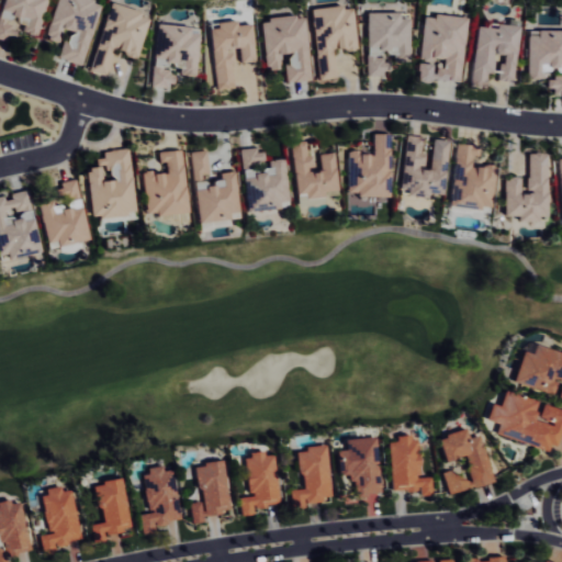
[(36,36),(45,0),(3,0),(0,13),(0,38),(14,44),(18,32),(36,36)]
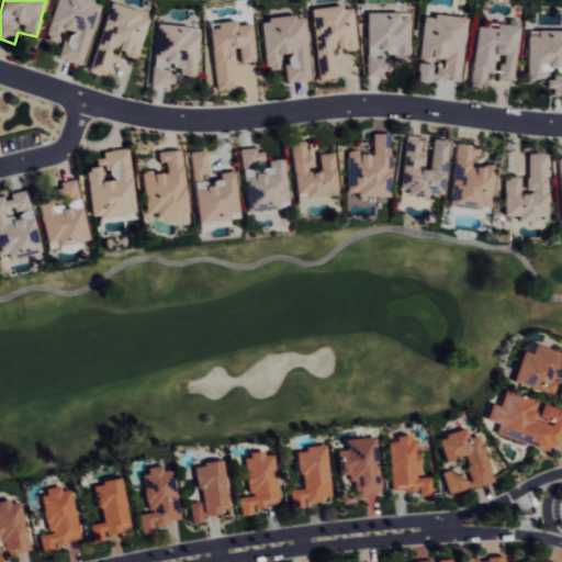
[(101,3),(89,0),(56,0),(44,38),(59,43),(64,30),(67,31),(58,58),(81,66),(101,3)]
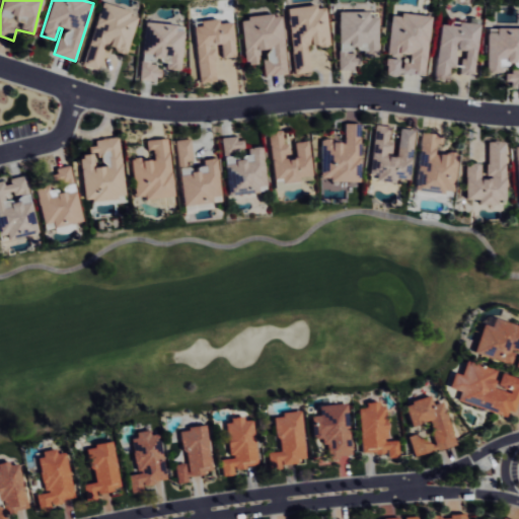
[(83,67),(97,71),(104,48),(128,54),(139,15),(101,4),(83,67)]
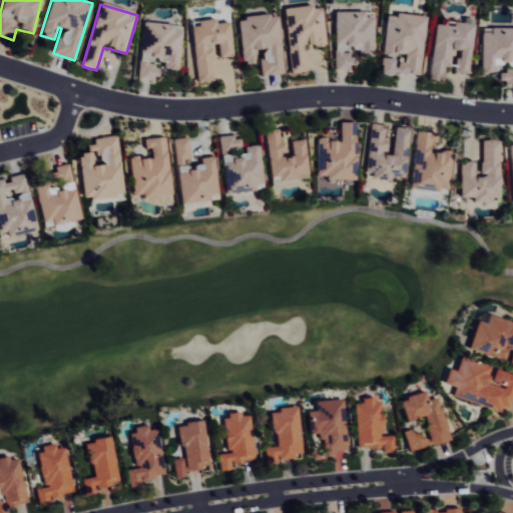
[(286,9),(292,74),(308,72),(305,47),(327,44),(323,6),(286,9)]
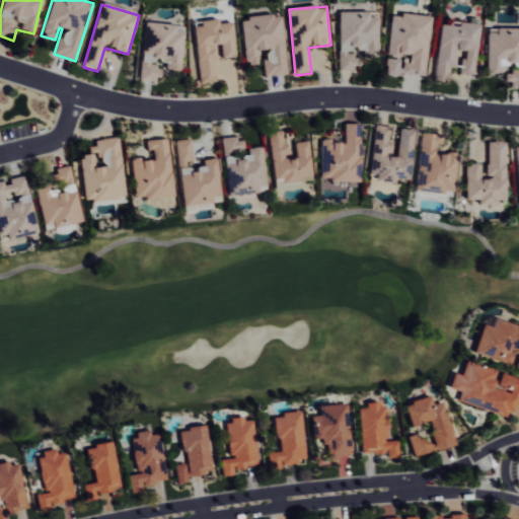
[(430,16),(392,12),(388,54),(404,56),(404,59),(386,58),(385,75),(398,76),(398,73),(425,75),(430,16)]
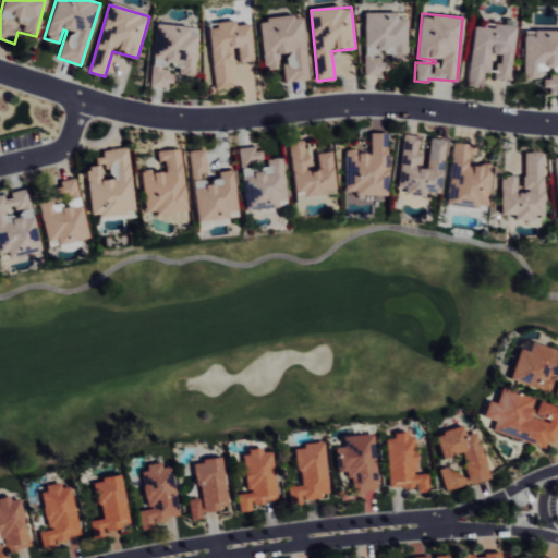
[(310,81),(304,15),(259,20),(265,70),(280,69),(279,57),(283,57),(286,83),(310,81)]
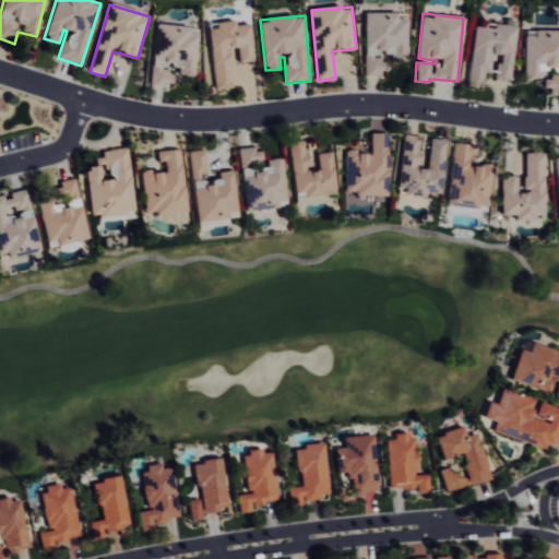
[(251,25),(237,26),(236,22),(216,24),(217,30),(210,30),(215,90),(234,88),(230,49),(238,48),(240,63),(254,62),(251,25)]
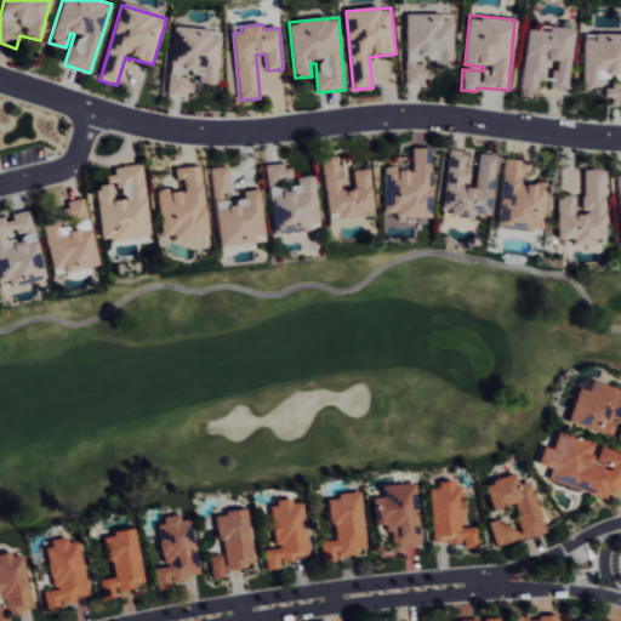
[(525,29),(519,92),(536,93),(537,81),(542,81),(545,60),(554,60),(551,89),(565,90),(571,28),(547,26),(547,30),(525,29)]
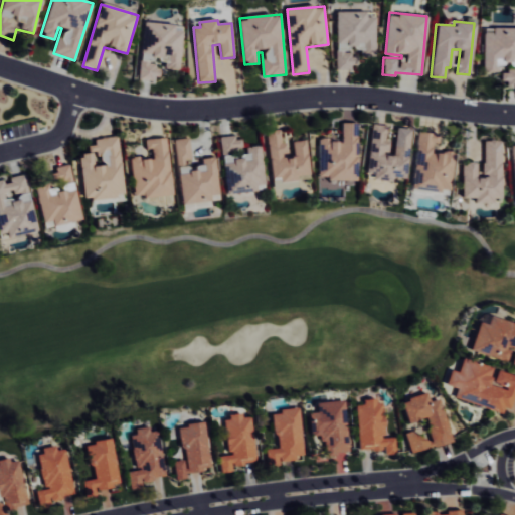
[(482,73),(495,73),(495,60),(514,59),(514,27),(482,27),(482,73)]
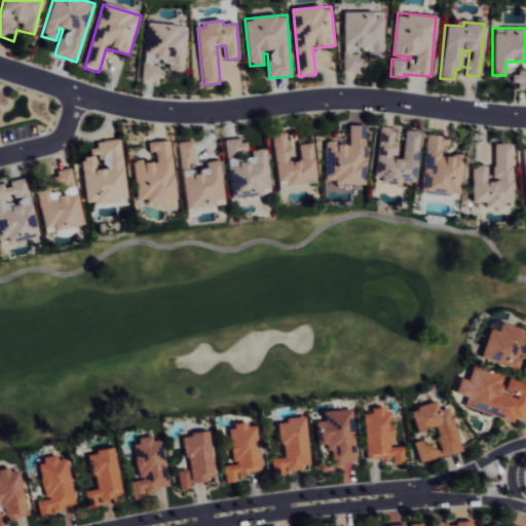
[(164,67),(143,66),(142,81),(163,82),(164,67)]
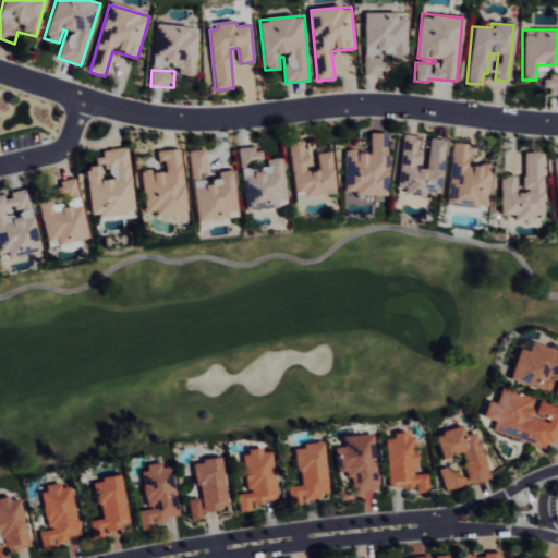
[(557,75),(542,75),(542,91),(557,89),(557,75)]
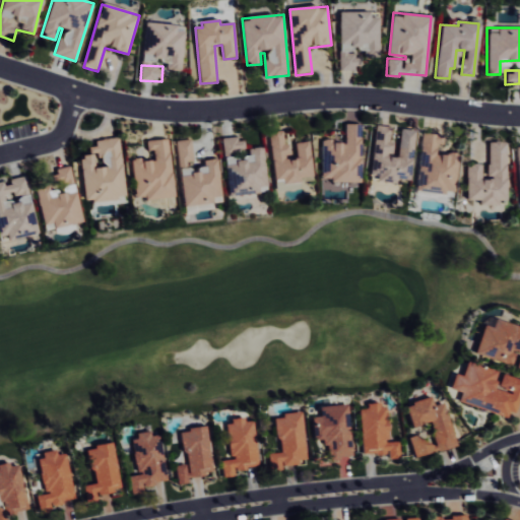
[(414,129),(396,128),(395,141),(387,141),(388,127),(374,126),(369,173),(375,174),(375,179),(409,183),(414,129)]
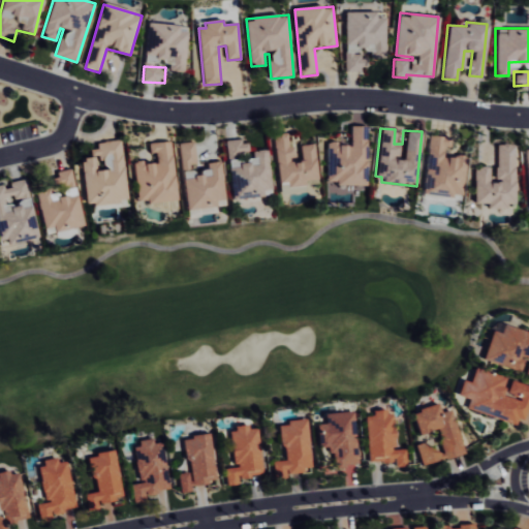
[(459,197),(464,157),(444,155),(447,137),(428,135),(425,161),(421,192),(459,197)]
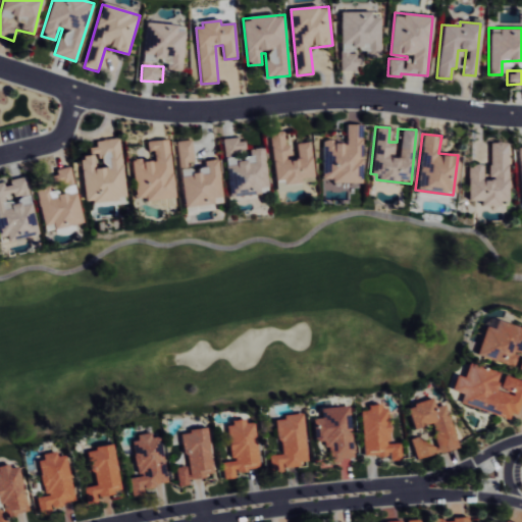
[(224,141),(229,198),(261,195),(261,189),(268,188),(265,148),(247,150),(246,138),(224,141)]
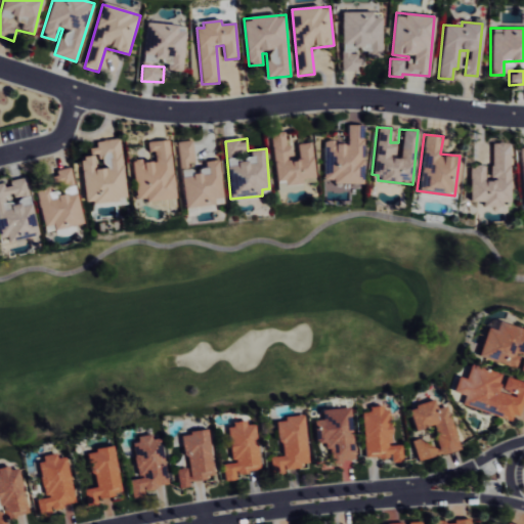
[(175,199),(169,140),(147,142),(148,153),(155,151),(156,162),(142,163),(141,160),(132,161),(136,203),(175,199)]
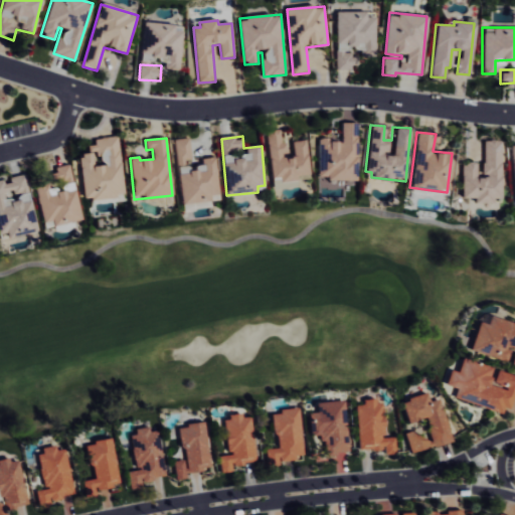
[(219,195),(215,158),(201,159),(202,167),(189,169),(188,161),(191,161),(189,138),(174,140),(181,205),(211,202),(211,196),(219,195)]
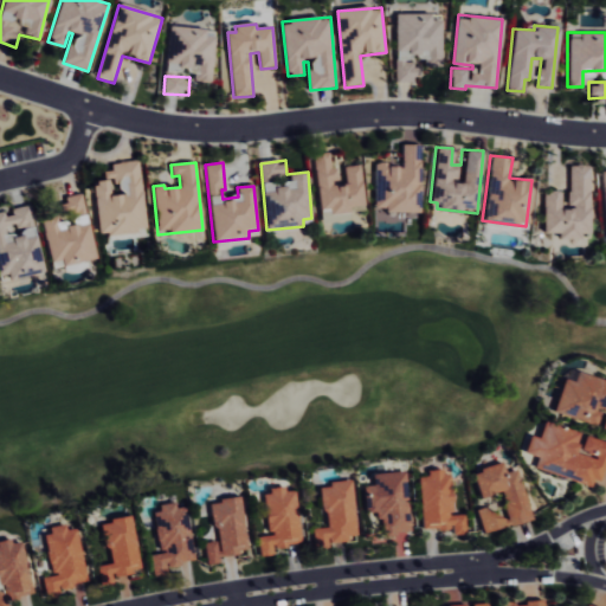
[(146,231),(139,163),(103,167),(104,181),(94,182),(100,236),(146,231)]
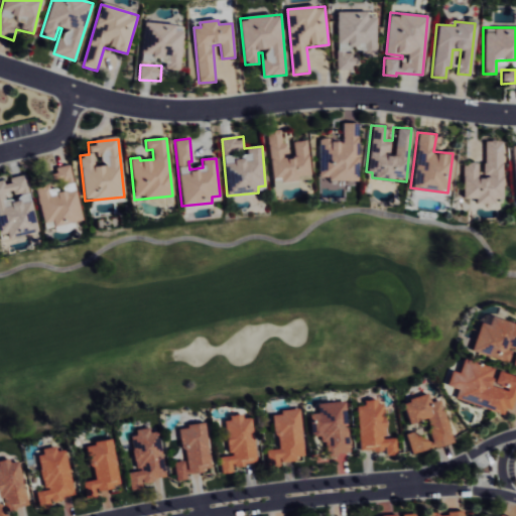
[(501,199),(501,141),(483,141),(483,176),(476,176),(476,162),(461,162),(461,198),(474,199),(474,203),(492,203),(492,199),(501,199)]
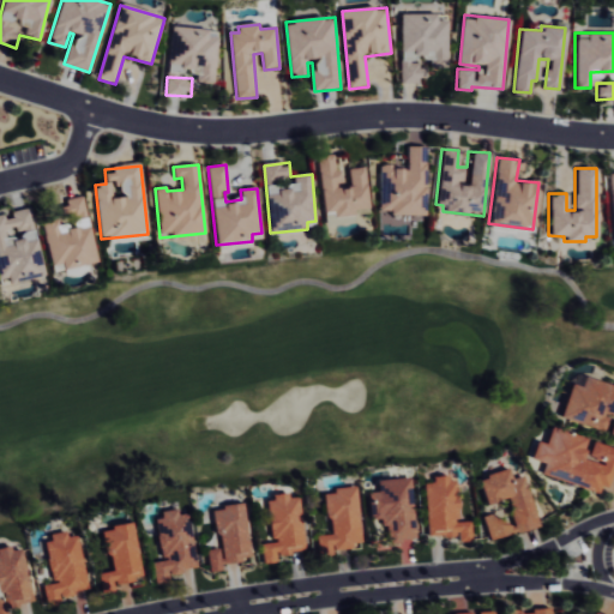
[(64,200),(66,221),(85,218),(83,198),(64,200)]
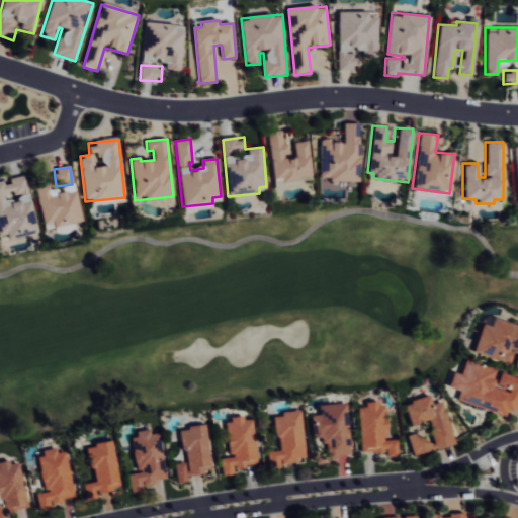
[(39,233),(24,176),(6,180),(0,181),(0,229),(2,236),(7,235),(9,241),(39,233)]
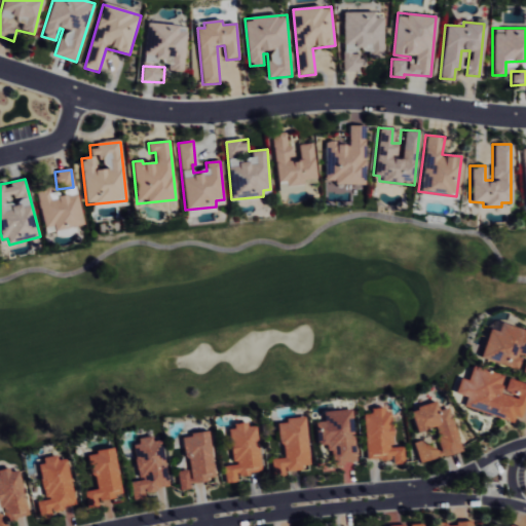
[(55,232),(84,225),(76,194),(51,199),(48,187),(35,190),(45,232),(54,229),(55,232)]
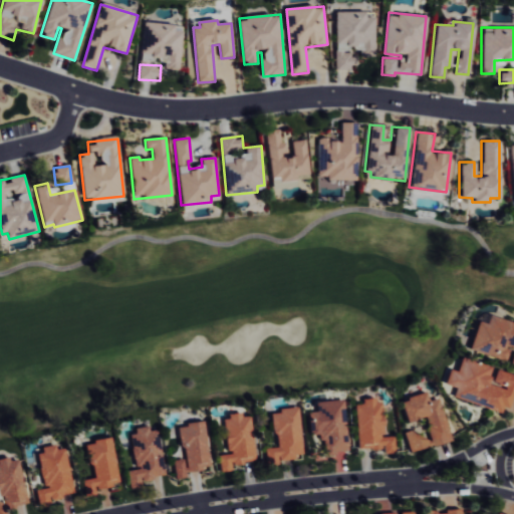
[(513,323),(487,315),(485,323),(476,320),(467,349),(502,360),(506,347),(513,349),(508,363),(513,364),(513,323)]
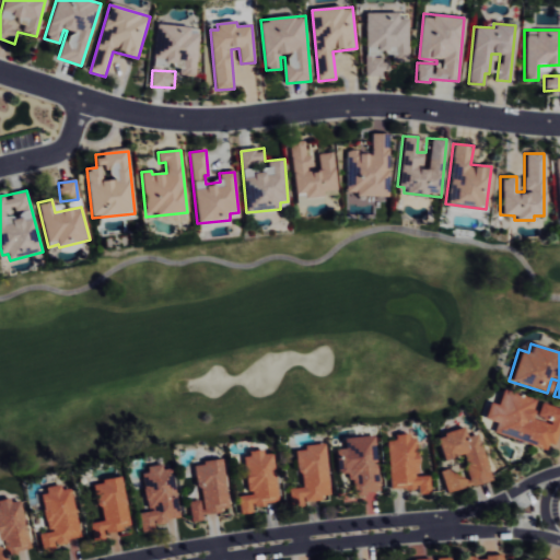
[(534,398),(500,389),(496,404),(487,401),(482,418),(494,422),(492,433),(550,450),(559,415),(559,408),(539,403),(535,419),(528,417),(534,398)]
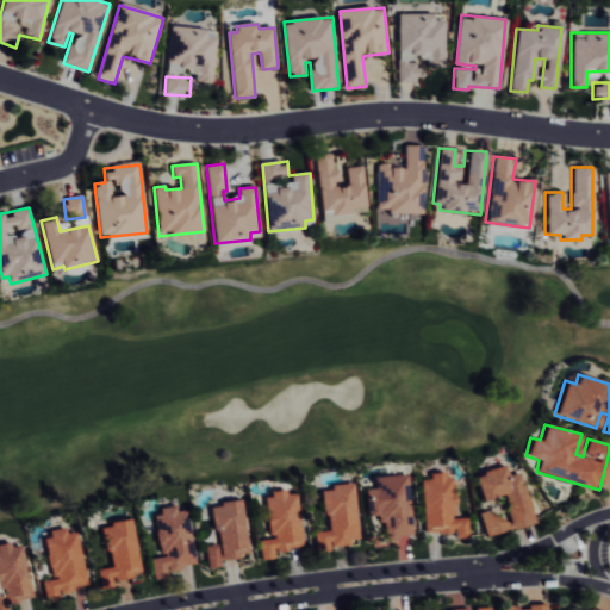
[(533,522),(518,472),(505,475),(503,466),(472,474),(480,500),(502,495),(506,511),(479,520),(484,536),(533,522)]
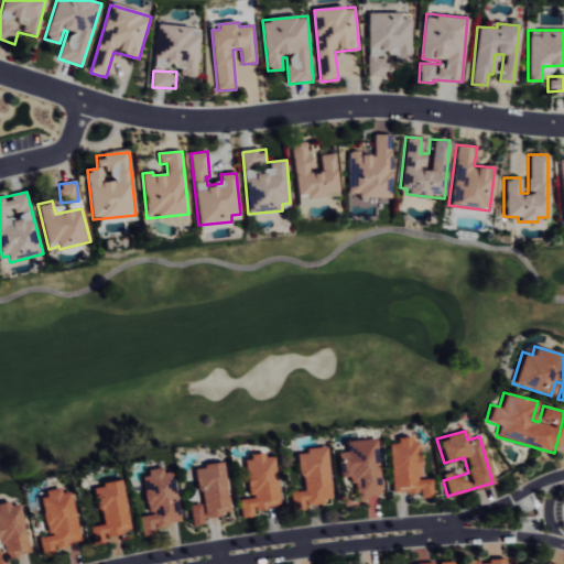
[(345,441),(345,452),(339,452),(340,477),(353,476),(353,500),(367,499),(367,495),(379,495),(376,440),(345,441)]
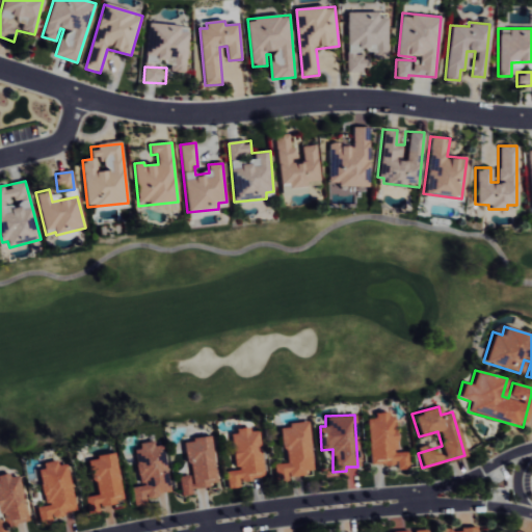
[(367,416),(369,466),(395,463),(395,469),(406,469),(406,451),(395,452),(393,415),(367,416)]
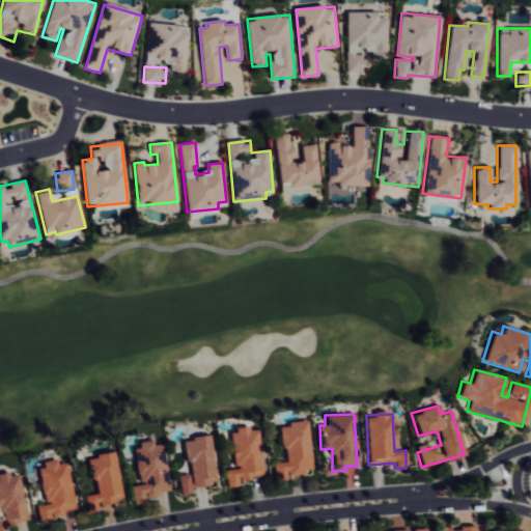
[(307,420),(286,422),(286,426),(280,427),(282,463),(273,464),(274,481),(286,480),(285,476),(311,474),(307,420)]
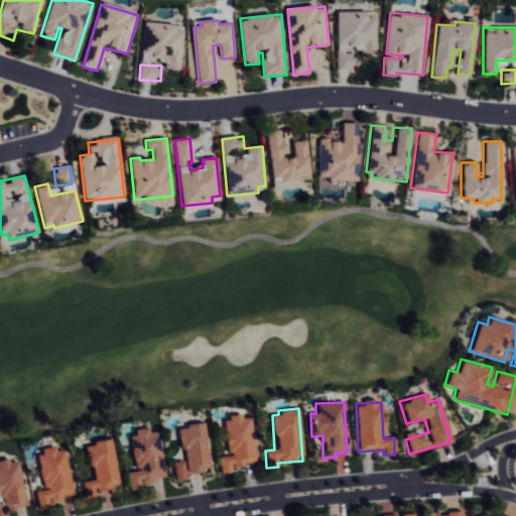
[(254,464),(249,417),(241,418),(240,415),(222,417),(226,457),(218,457),(220,474),(231,473),(230,467),(254,464)]
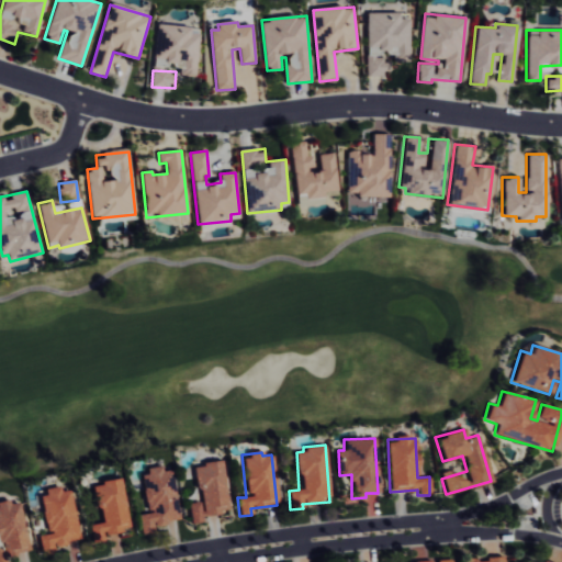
[(193,464),(198,502),(187,504),(190,524),(202,521),(201,515),(228,512),(222,461),(193,464)]
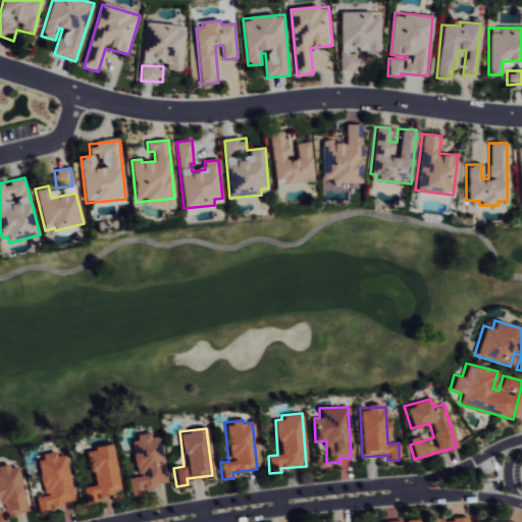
[(164,483),(156,433),(133,437),(139,476),(131,477),(134,496),(146,493),(145,486),(164,483)]
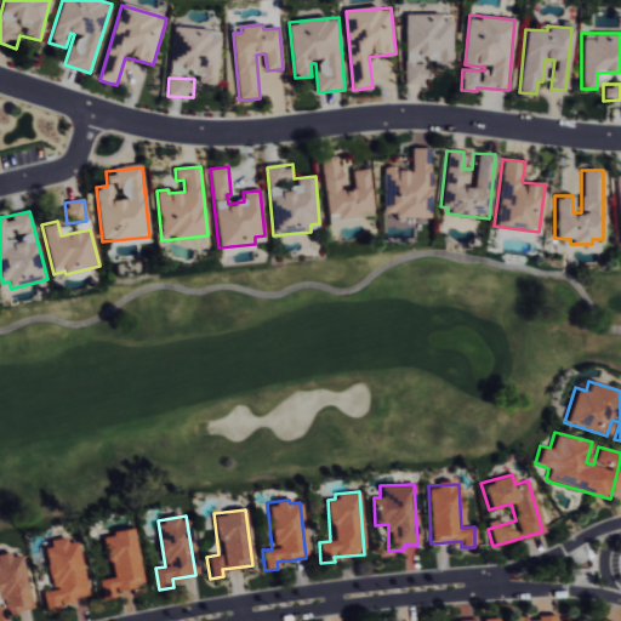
[(144,586),(136,529),(106,534),(112,577),(100,580),(103,600),(117,598),(115,590),(144,586)]
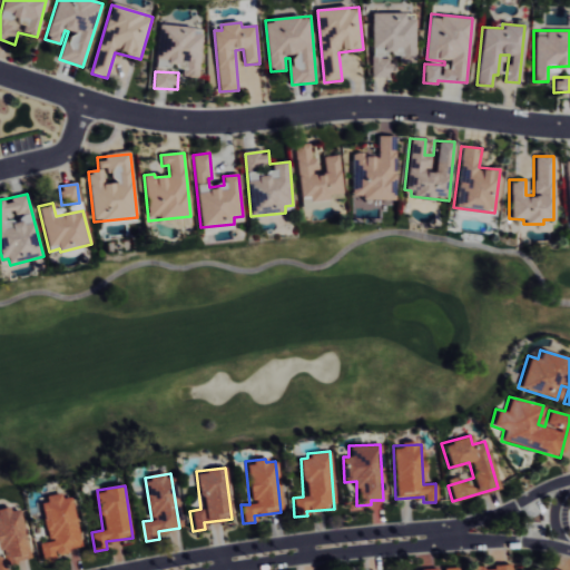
[(74,497),(64,498),(62,495),(41,499),(48,541),(40,542),(42,557),(70,552),(70,548),(81,546),(74,497)]
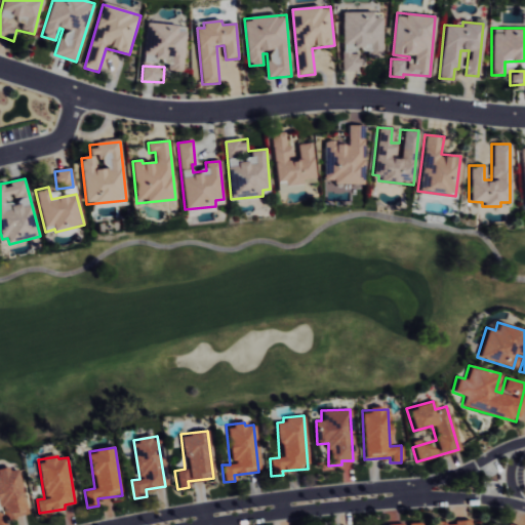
[(29,514),(18,470),(11,471),(10,468),(0,470),(0,506),(1,512),(0,512),(0,524),(7,524),(6,519),(29,514)]
